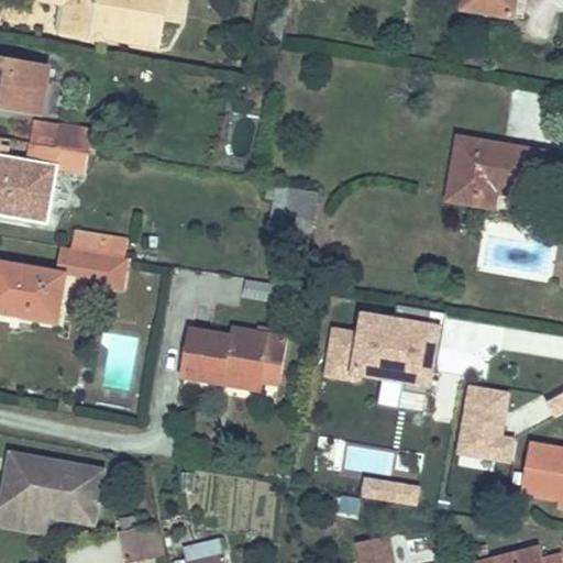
[(40,0),(61,3),(54,39),(101,46),(102,41),(162,51),(166,23),(180,25),(185,1),(180,0),(40,0)]
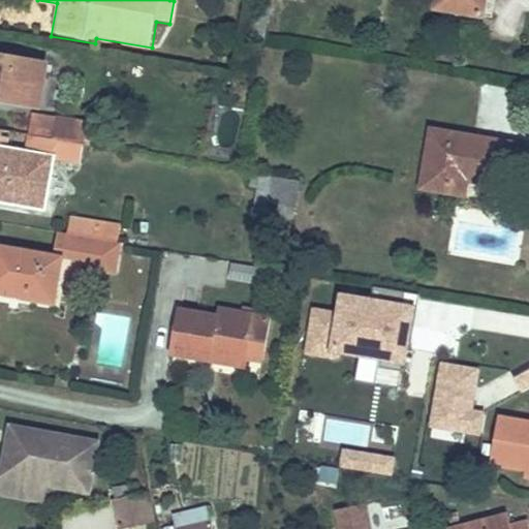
[(433,0),(433,6),(477,13),(478,0),(433,0)]
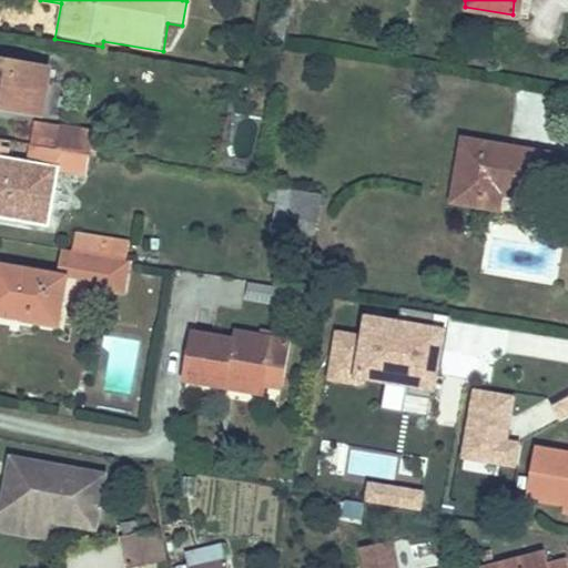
[(271,9),(265,38),(279,40),(284,12),(271,9)]
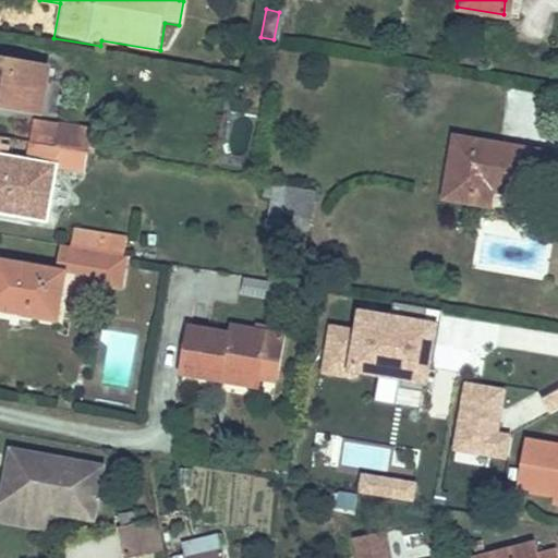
[(0,59),(0,106),(53,116),(61,69),(0,59)]
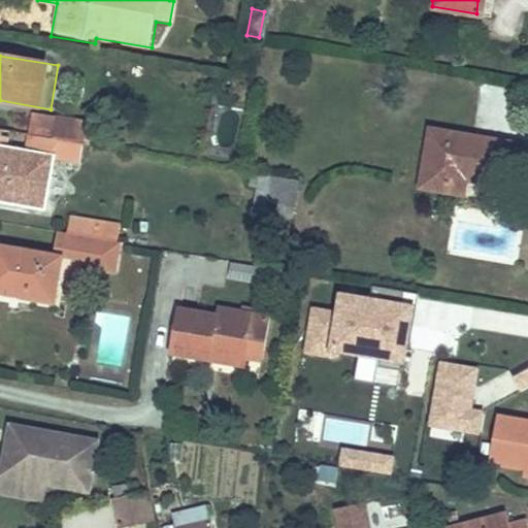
[(428,132),(419,188),(457,194),(459,177),(497,185),(503,144),(428,132)]
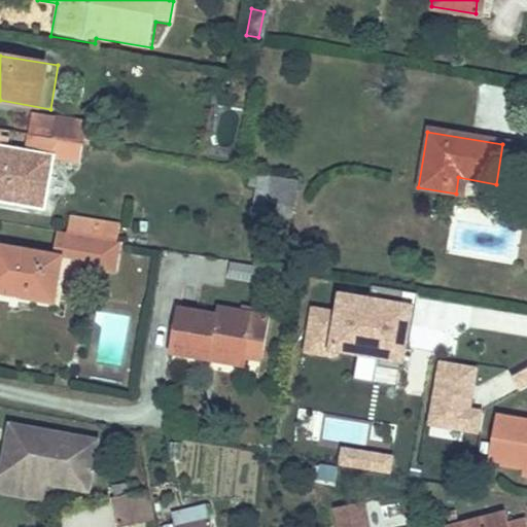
[(71,140),(32,133),(29,150),(0,145),(0,195),(45,203),(55,156),(81,161),(84,143),(71,140)]
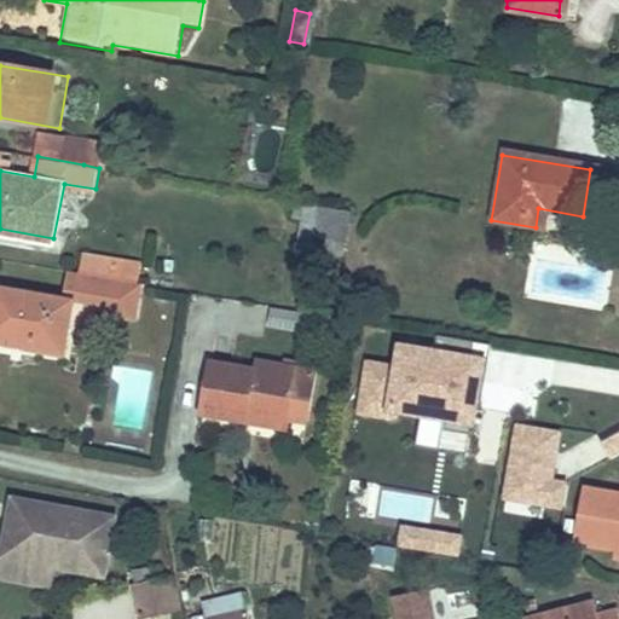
[(323,209),(306,207),(295,248),(314,250),(323,209)]
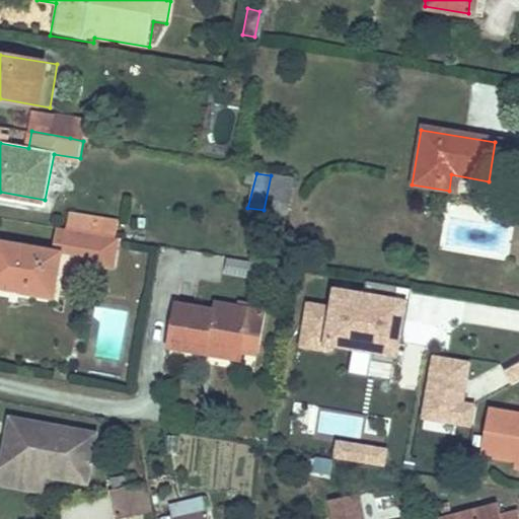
[(70,212),(68,227),(94,231),(97,216),(70,212)]
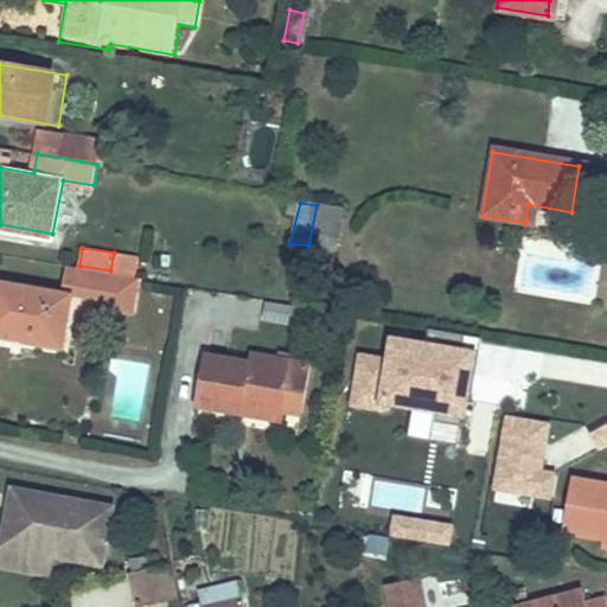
[(0,280),(0,332),(21,337),(23,327),(63,334),(71,294),(0,280)]
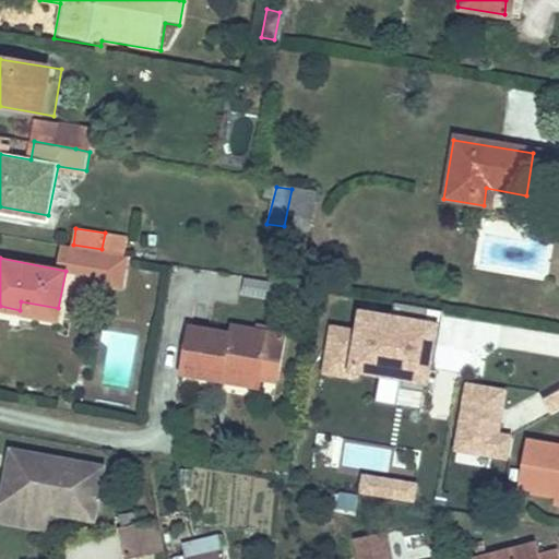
[(97,259),(94,273),(116,277),(118,262),(97,259)]
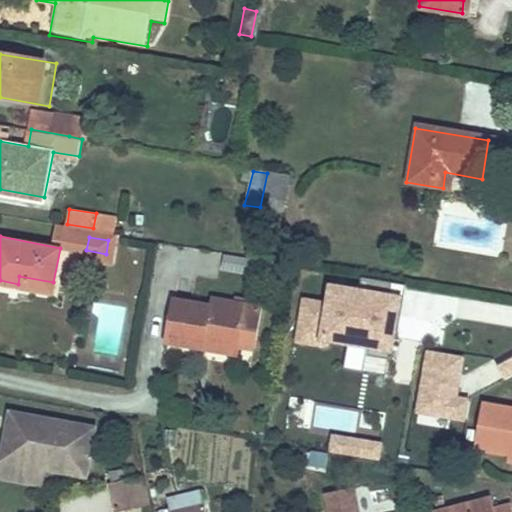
[(220,272),(243,277),(246,261),(224,256),(220,272)]
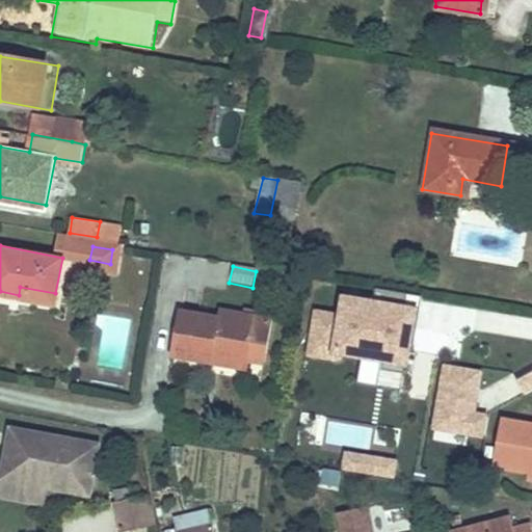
[(321,315),(314,350),(338,354),(339,348),(387,357),(384,370),(408,375),(417,330),(407,328),(410,311),(407,310),(410,295),(379,290),(376,306),(349,300),(346,319),(321,315)]
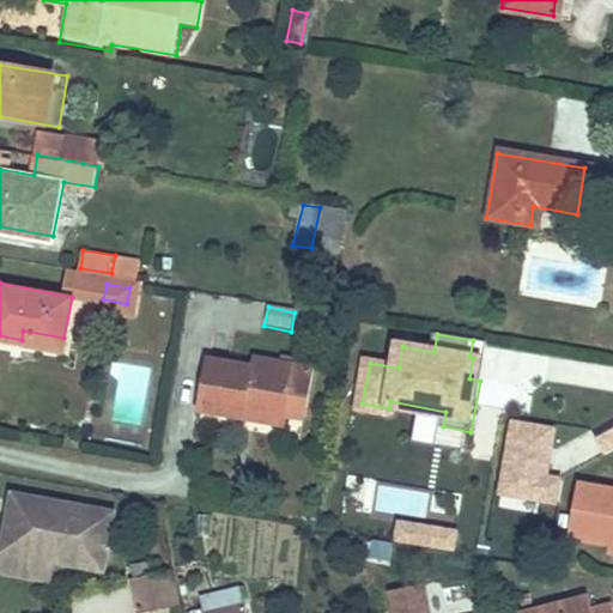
[(200,413),(238,419),(289,428),(291,419),(309,422),(317,368),(258,354),(256,364),(210,356),(200,413)]
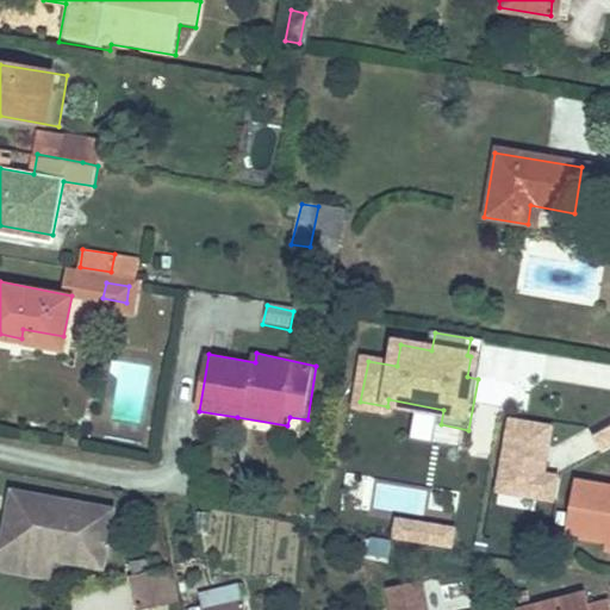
[(493,458),(498,412),(475,410),(471,455),(493,458)]
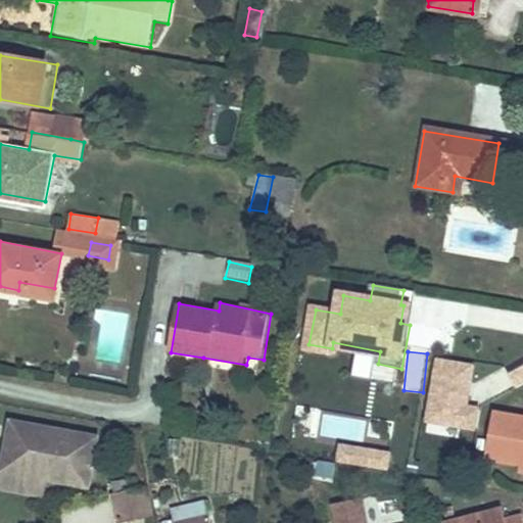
[(354,361),(352,376),(369,379),(371,363),(354,361)]
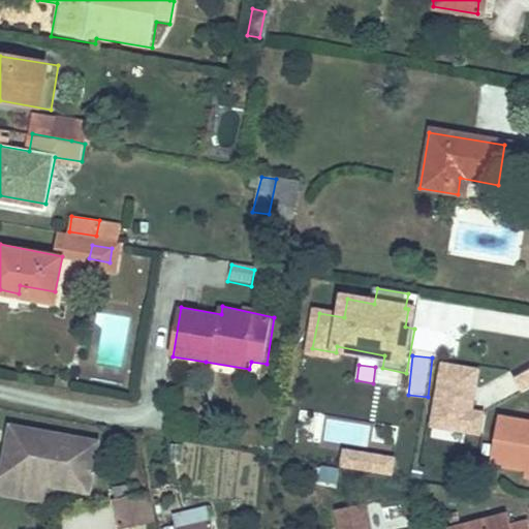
[(479,370),(445,365),(433,425),(481,433),(486,415),(472,411),(479,370)]
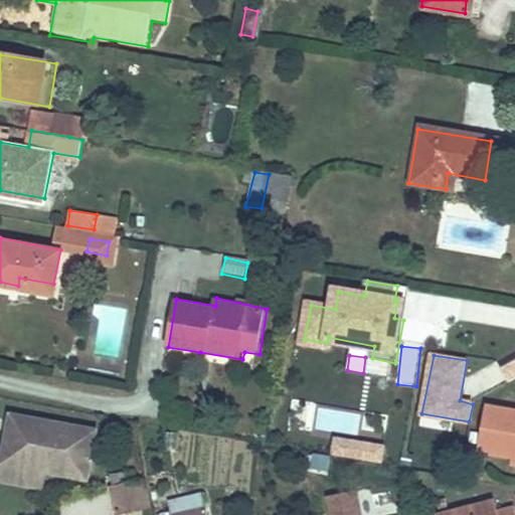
[(366,373),(386,377),(389,364),(369,360),(366,373)]
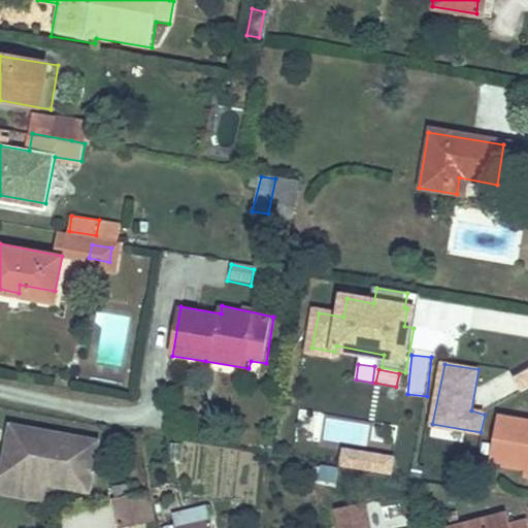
[(527,369),(514,377),(522,392),(527,388),(527,369)]
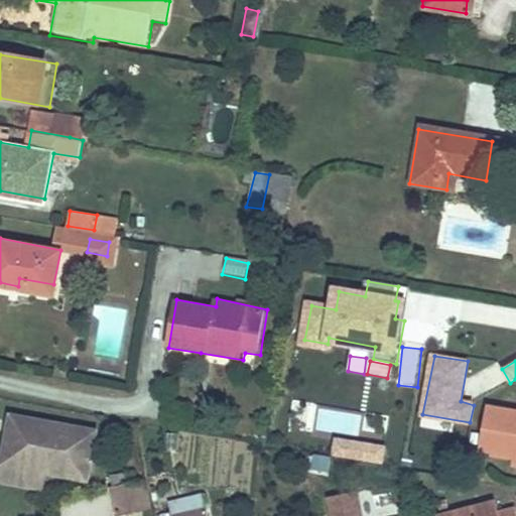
[(515,409),(484,404),(477,446),(515,454),(515,409)]
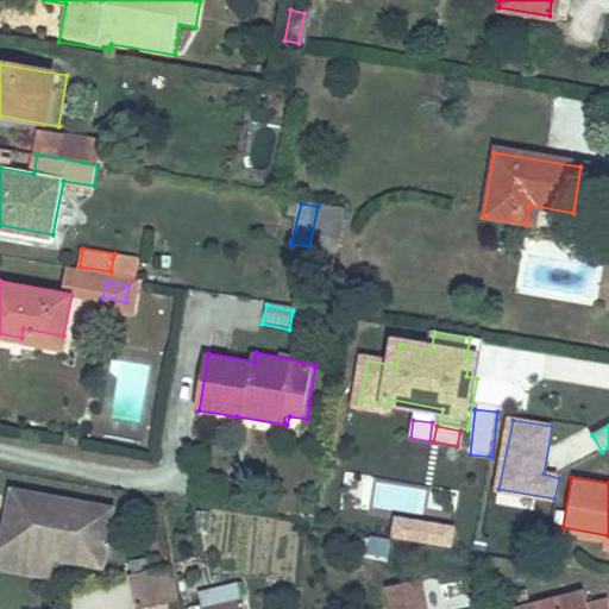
[(96,503),(8,487),(5,513),(13,514),(12,523),(2,521),(0,535),(0,544),(20,548),(17,567),(45,572),(48,553),(98,562),(102,535),(90,534),(96,503)]
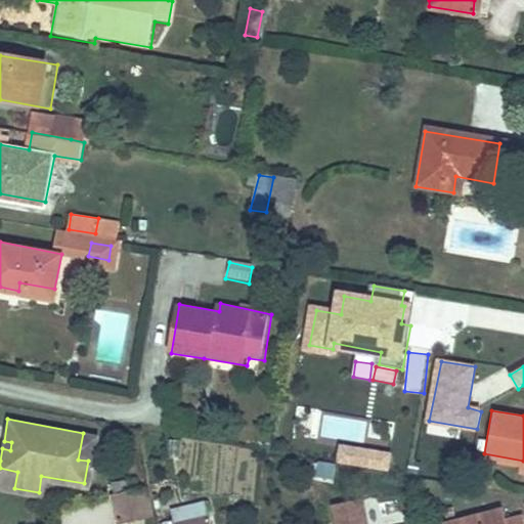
[(93,434),(83,433),(78,460),(88,461),(93,434)]
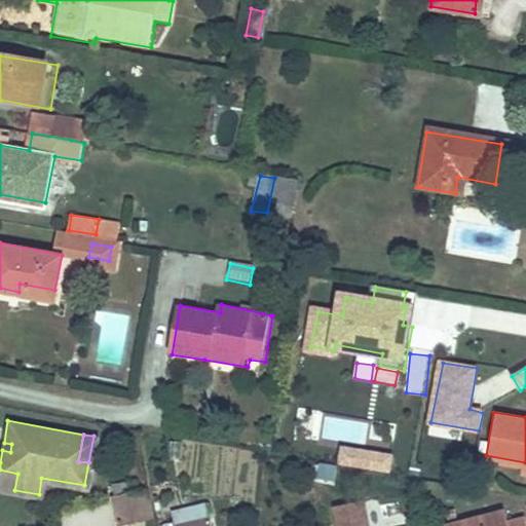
[(11,444),(4,443),(2,450),(10,452),(11,444)]
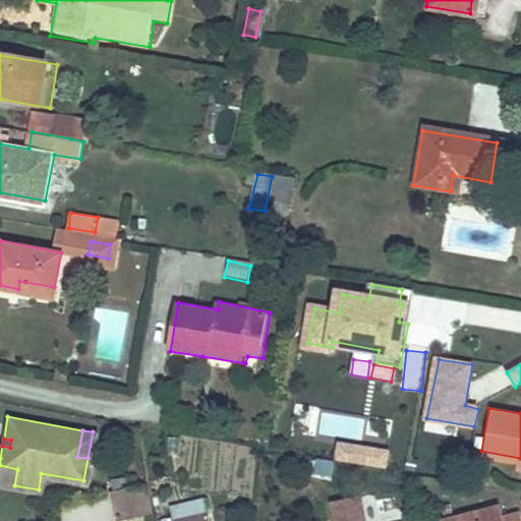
[(335,446),(334,466),(387,469),(388,449),(335,446)]
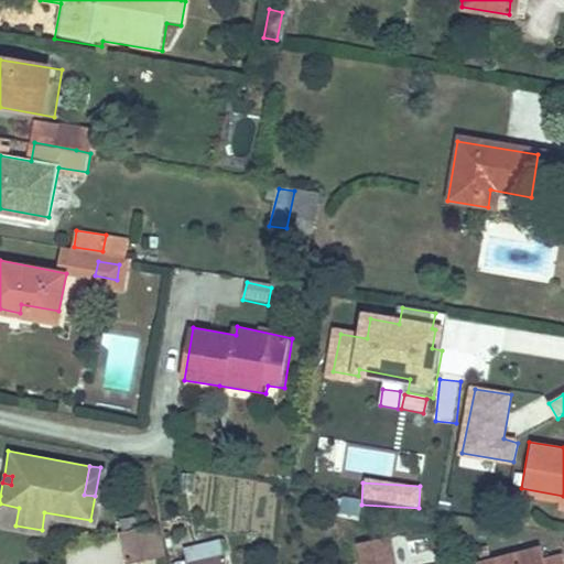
[(19,508),(0,503),(0,522),(15,525),(19,508)]
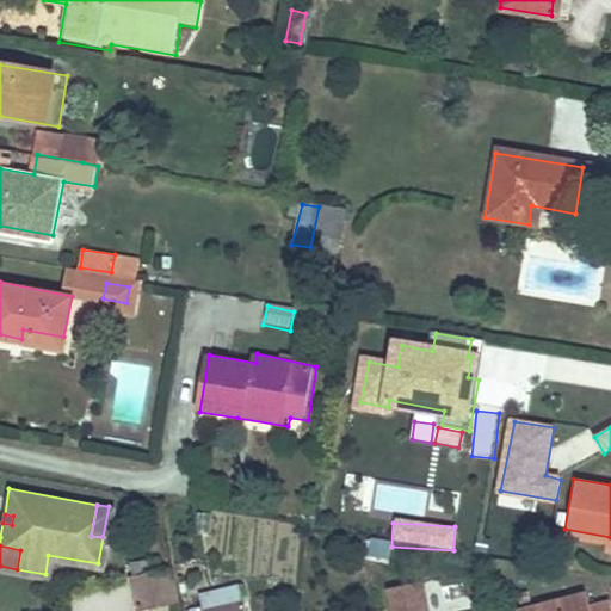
[(164,569),(128,575),(133,604),(168,599),(164,569)]
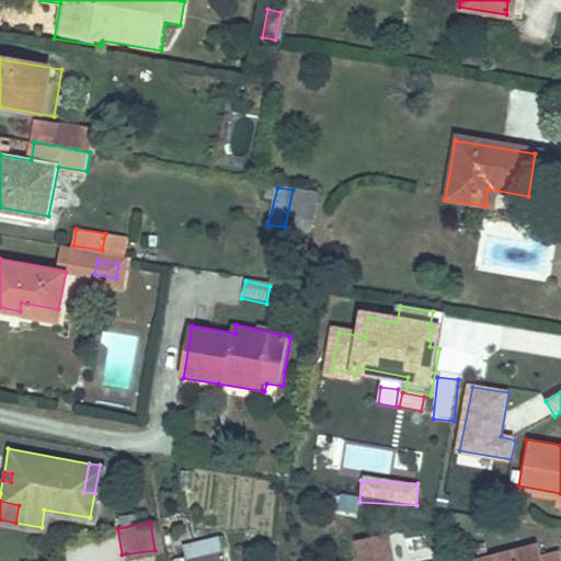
[(397,560),(392,531),(353,537),(356,560),(397,560)]
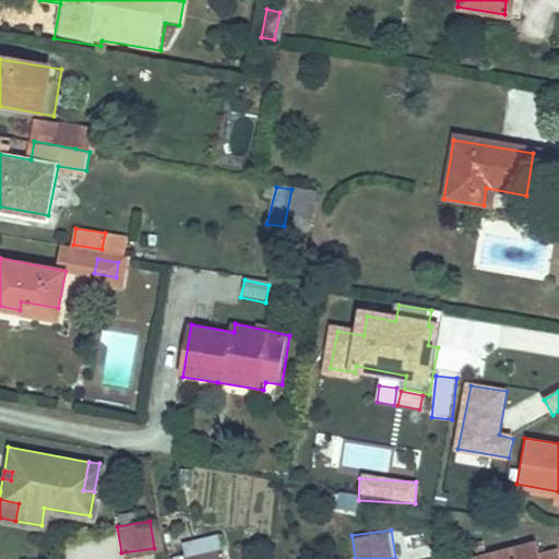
[(472,558),(549,558),(547,548),(528,552),(526,543),(472,558)]
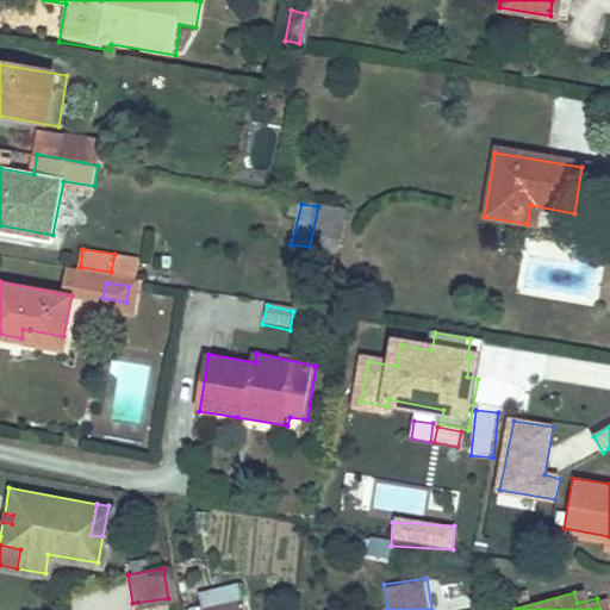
[(243,609),(241,599),(200,609),(243,609)]
